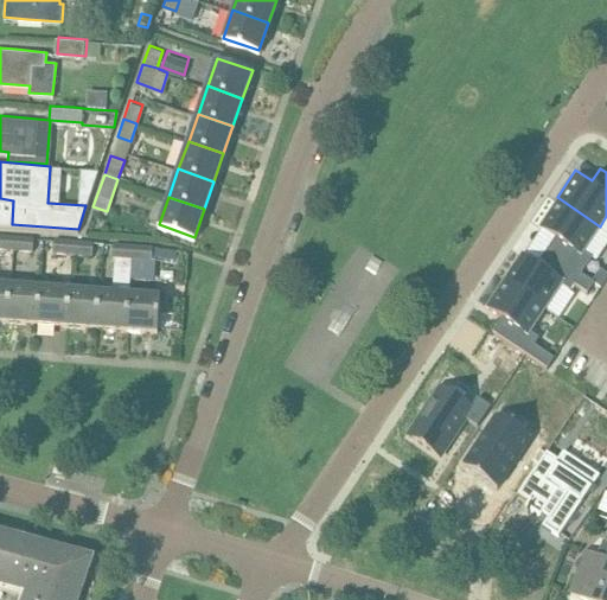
[(557,197),(538,224),(555,236),(547,248),(580,270),(592,254),(585,249),(600,227),(557,197)]
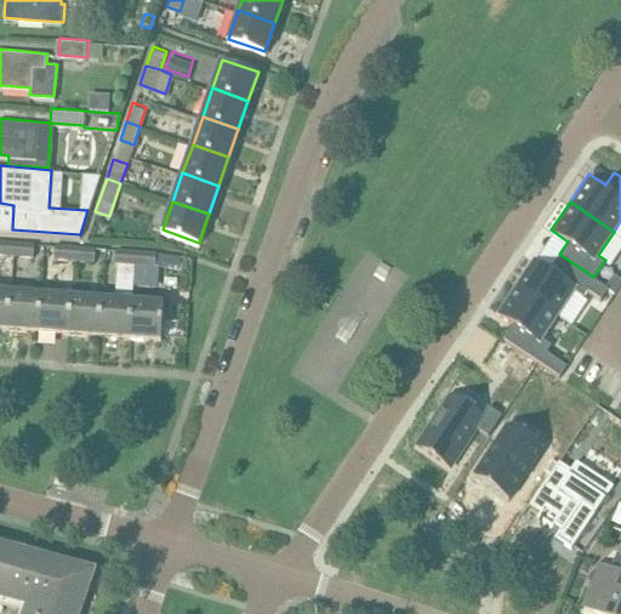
[(13,239),(0,238),(0,250),(12,251),(13,239)]
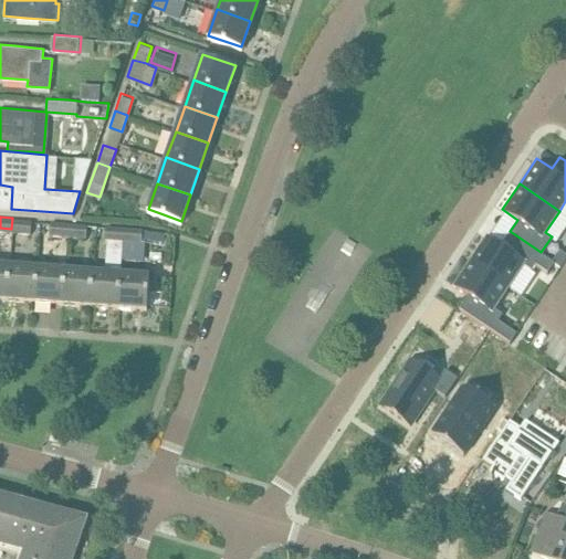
[(12,218),(11,229),(30,230),(31,219),(12,218)]
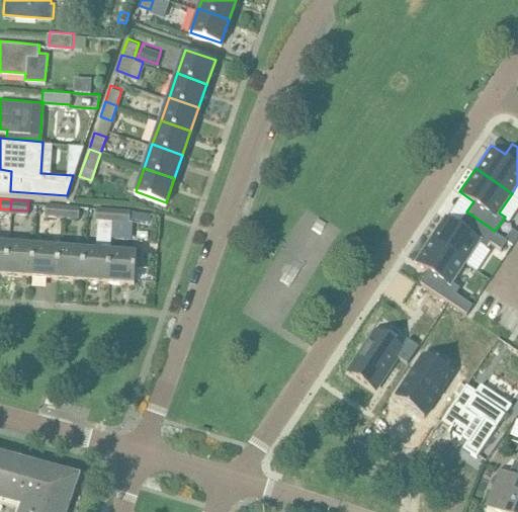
[(45,212),(62,214),(63,202),(46,201),(45,212)]
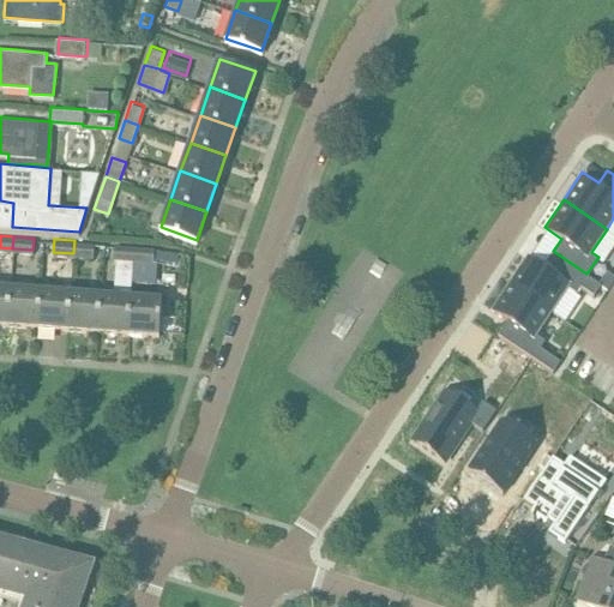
[(74,240),(73,253),(94,254),(95,241),(74,240)]
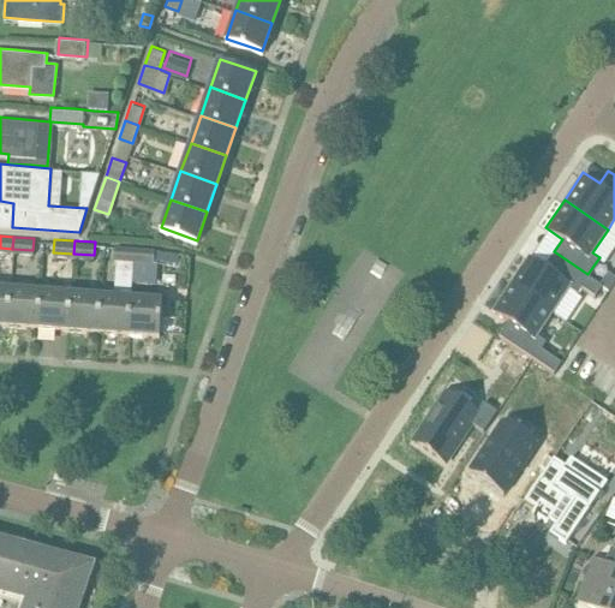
[(133,258),(135,245),(114,244),(114,257),(133,258)]
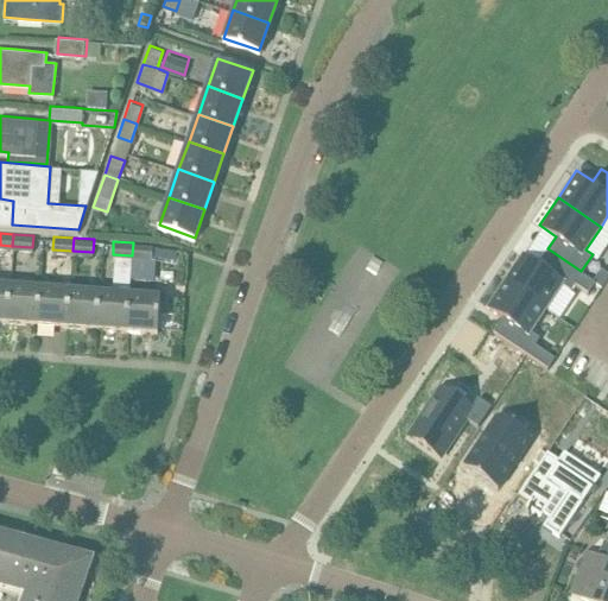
[(132,255),(152,257),(153,244),(133,242),(132,255)]
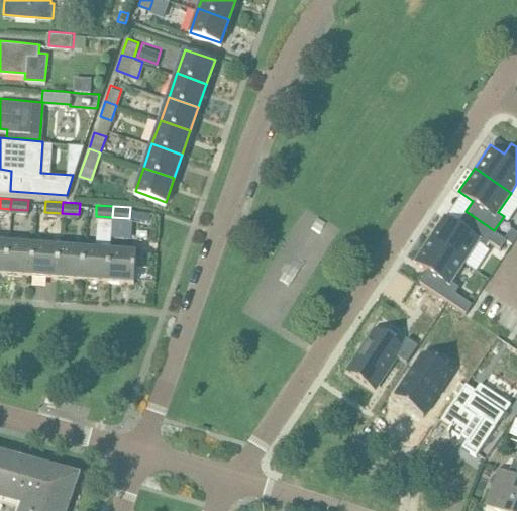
[(444,212),(429,236),(466,261),(480,239),(486,243),(489,238),(501,246),(505,238),(494,231),(494,230),(466,211),(458,222),(444,212)]
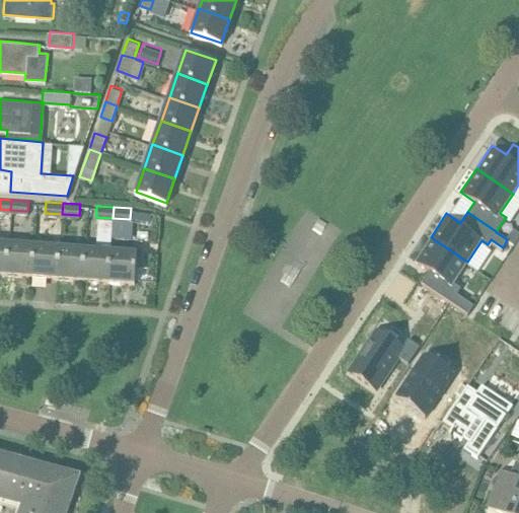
[(86,246),(83,278),(109,280),(112,248),(109,248),(113,220),(98,218),(95,247),(86,246)]
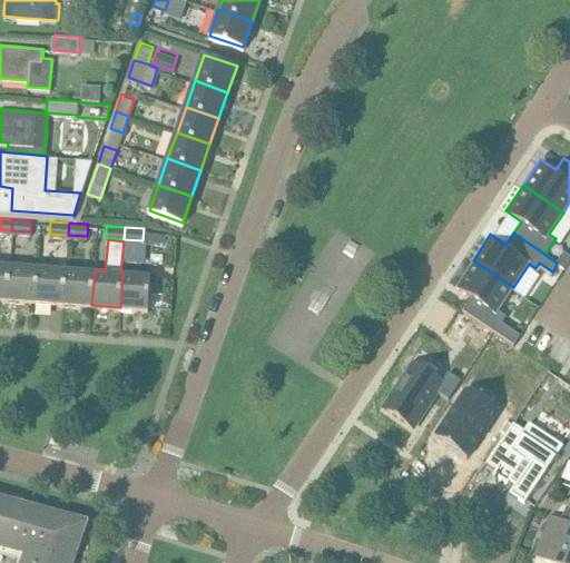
[(569,253),(563,249),(556,260),(564,266),(569,257),(569,253)]
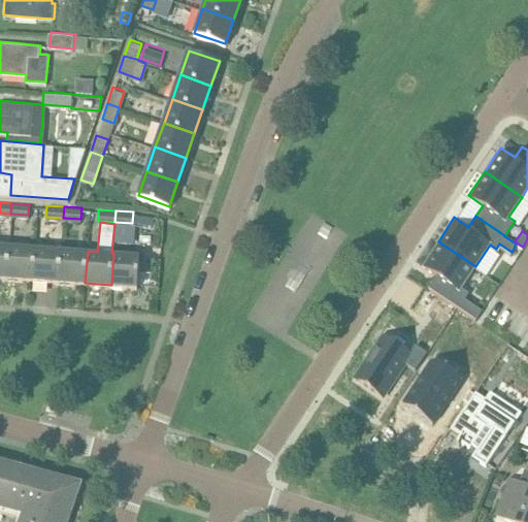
[(438,241),(422,265),(436,274),(429,285),(475,317),(481,308),(464,298),(468,291),(462,287),(475,266),(438,241)]
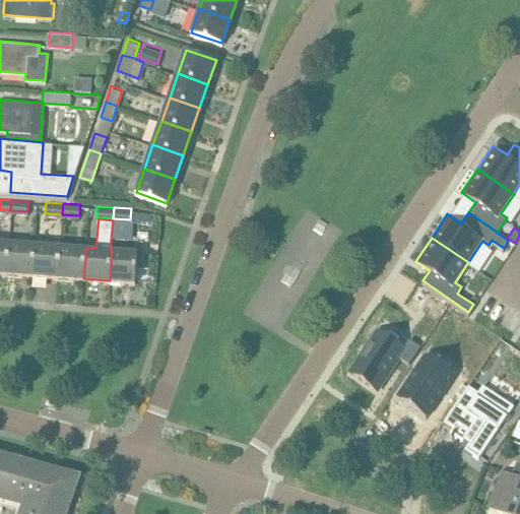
[(0,272),(6,273),(8,242),(0,241),(0,272)]
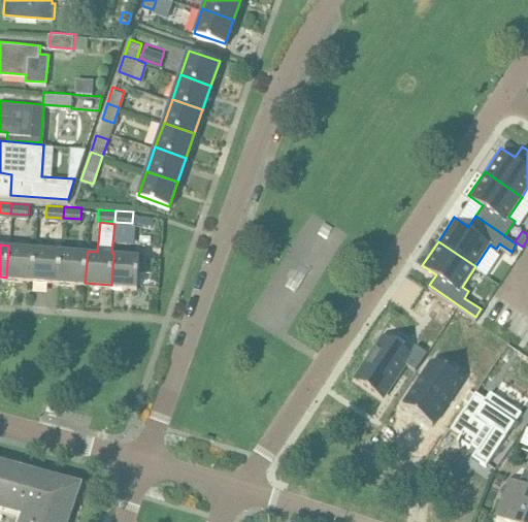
[(33,280),(35,248),(8,246),(6,278),(33,280)]
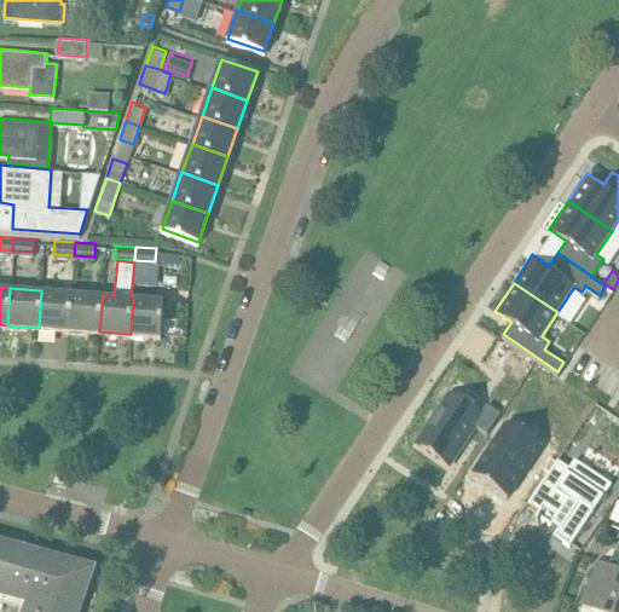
[(69,330),(71,293),(41,290),(39,328),(69,330)]
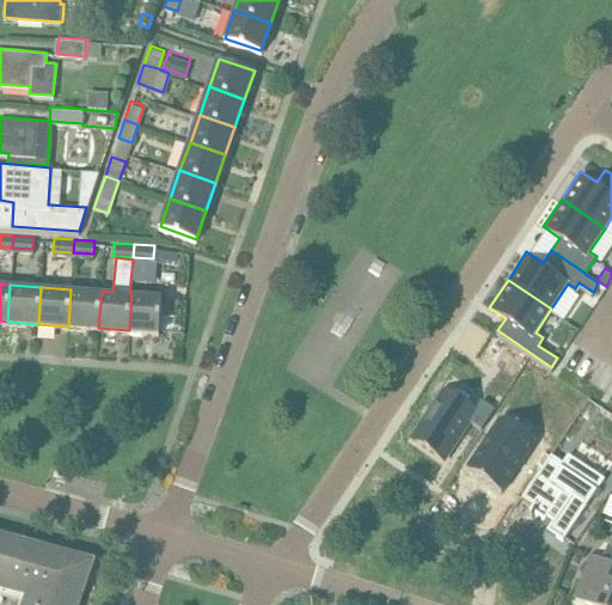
[(71,289),(68,327),(98,328),(102,291),(71,289)]
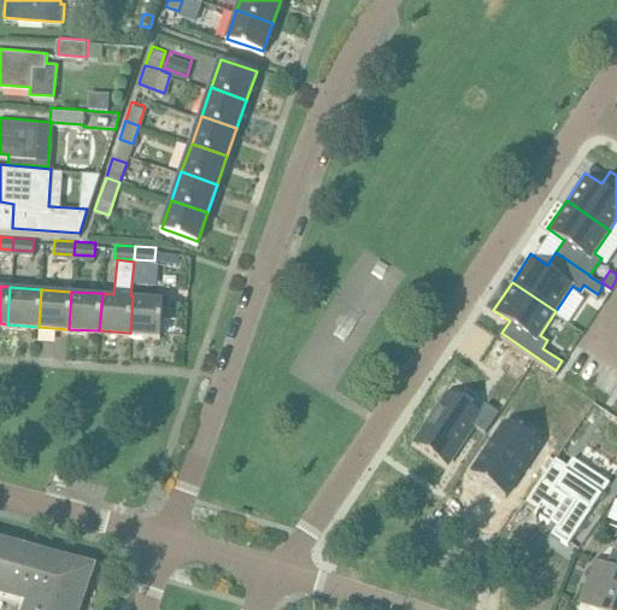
[(133,295),(130,333),(160,335),(163,298),(133,295)]
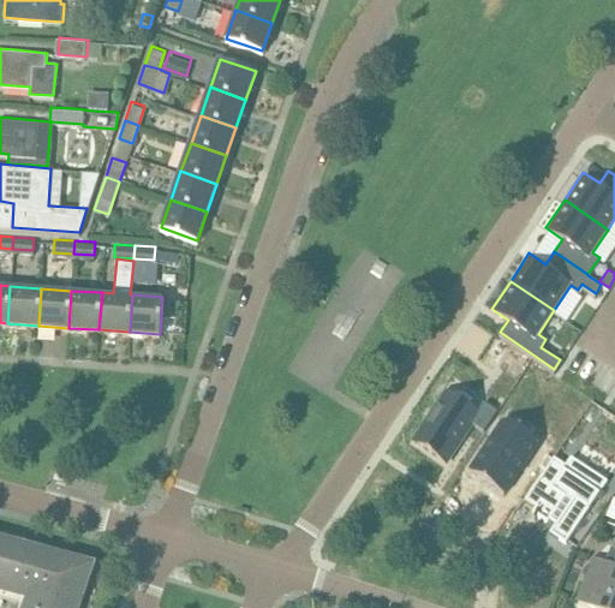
[(512,345),(499,365),(517,377),(530,357),(512,345)]
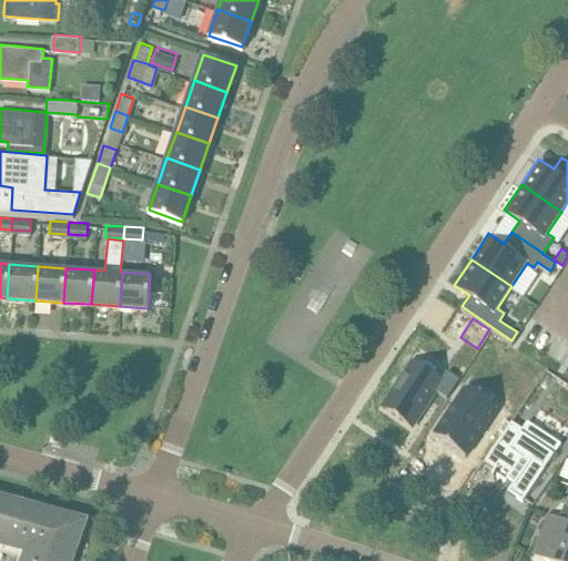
[(412,359),(383,404),(412,422),(436,387),(446,394),(458,376),(446,368),(439,378),(412,359)]
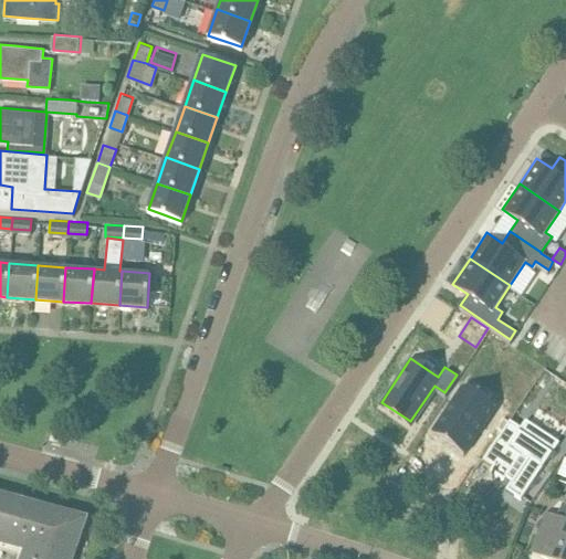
[(463,382),(431,430),(463,451),(496,404),(463,382)]
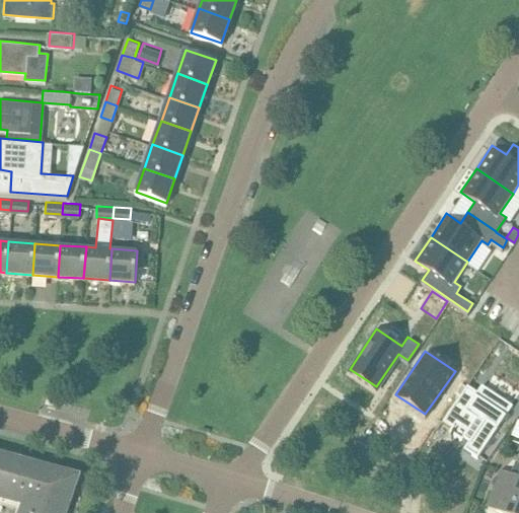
[(467,382),(443,420),(452,426),(450,430),(452,432),(450,434),(452,435),(454,433),(462,439),(464,436),(469,439),(464,446),(477,455),(513,404),(498,392),(482,382),(477,389),(467,382)]
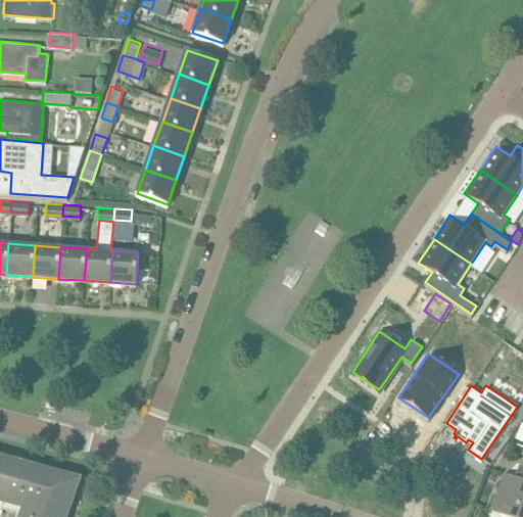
[(522,442),(516,440),(514,448),(522,452),(522,450),(522,442)]
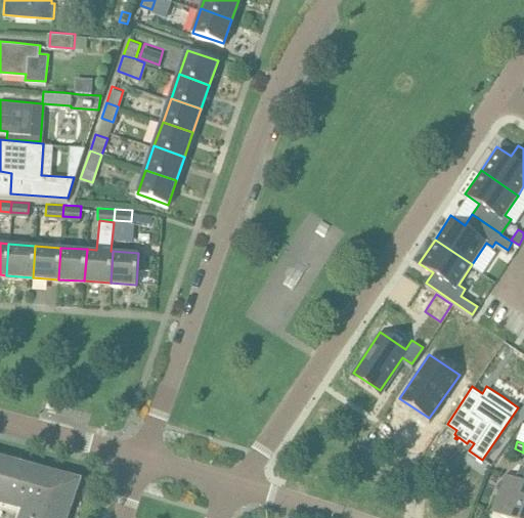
[(55,517),(56,516),(60,517),(66,517),(80,478),(0,456),(0,501),(22,508),(17,517),(55,517)]
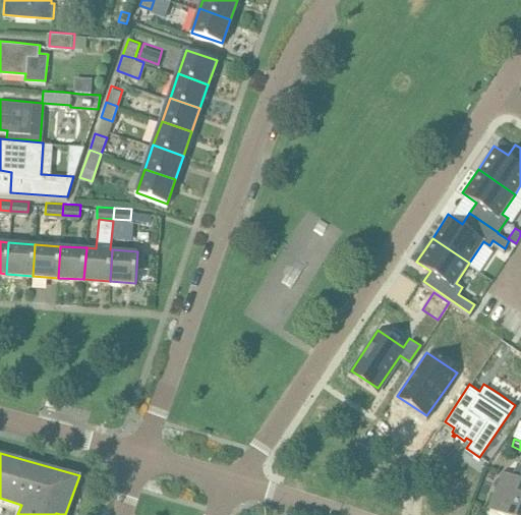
[(497,487),(488,506),(513,514),(520,514),(520,460),(517,459),(511,476),(502,472),(497,487)]
